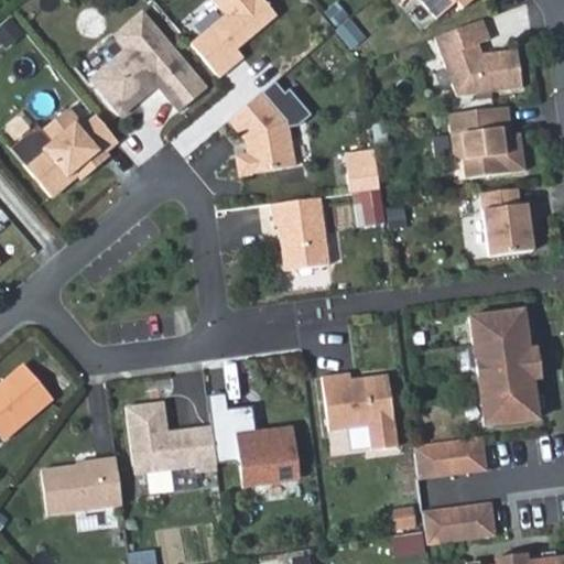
[(191,44),(219,78),(234,66),(227,58),(237,50),(277,17),(263,0),(212,0),(226,15),(191,44)]
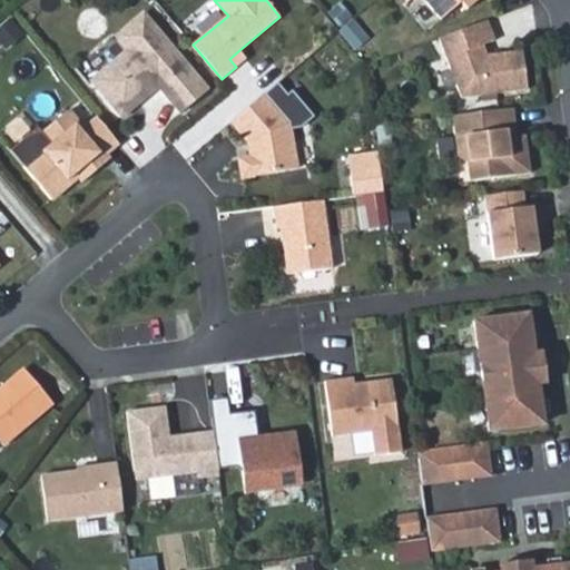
[(429,0),(443,17),(462,0),(469,7),(477,0),(429,0)]
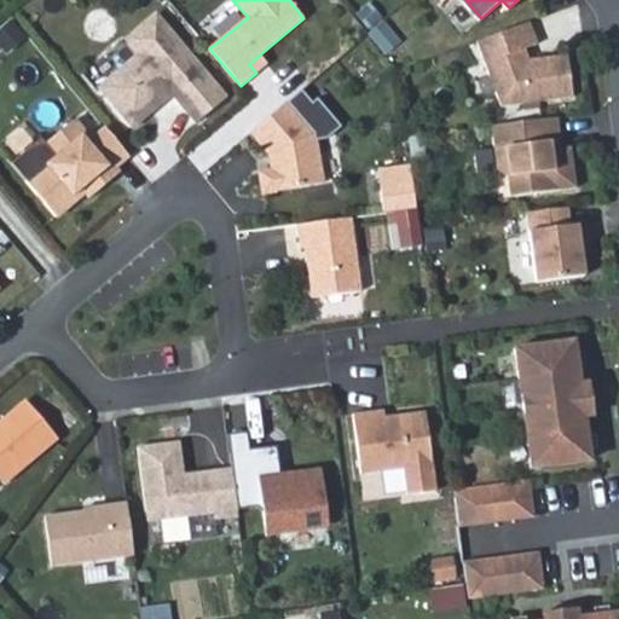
[(138,55),(98,88),(131,128),(151,111),(152,100),(161,93),(172,93),(196,122),(226,97),(156,15),(126,40),(138,55)]
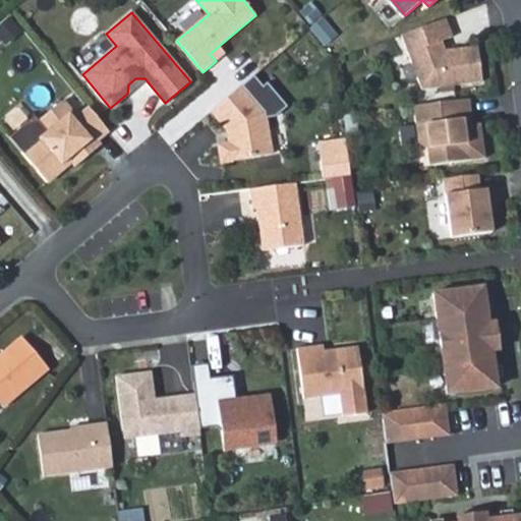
[(325,15),(309,29),(323,44),(338,31),(325,15)]
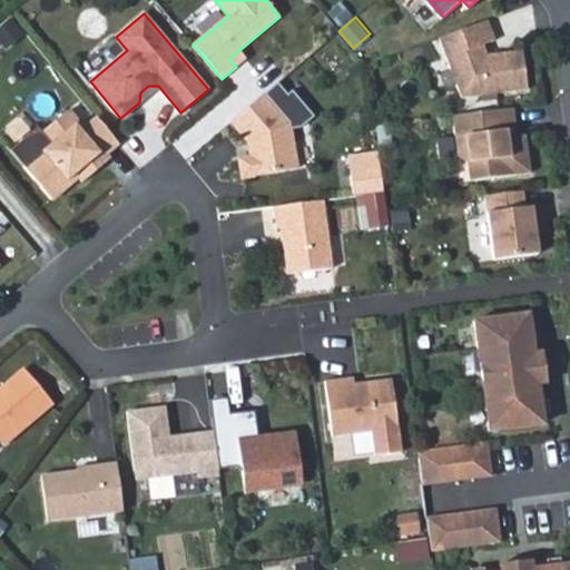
[(497,39),(488,19),(439,37),(462,96),(528,87),(522,48),(488,52),(483,52),(481,45),(484,43),(497,39)]
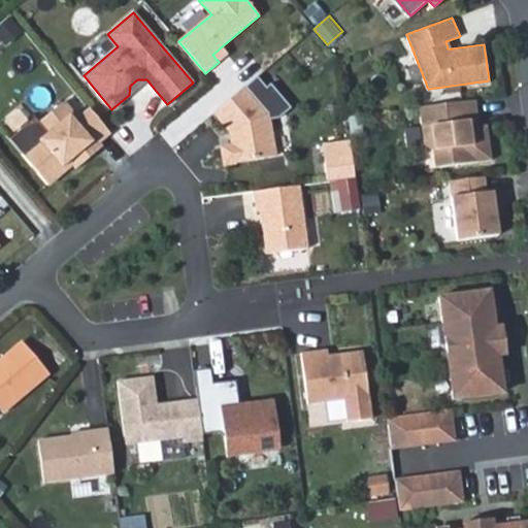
[(212,55),(219,62),(228,54),(222,46),(212,55)]
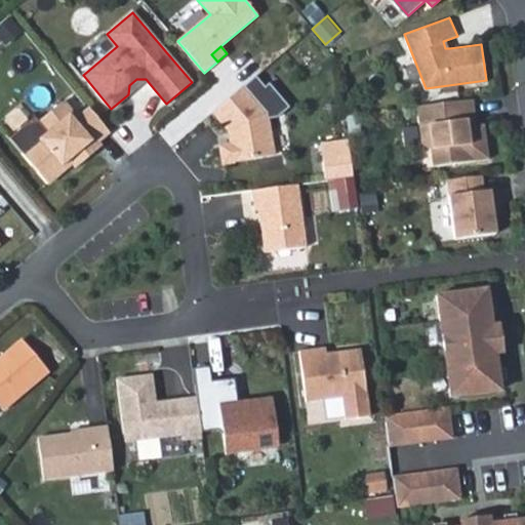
[(129,85),(128,94),(146,79),(136,79),(129,85)]
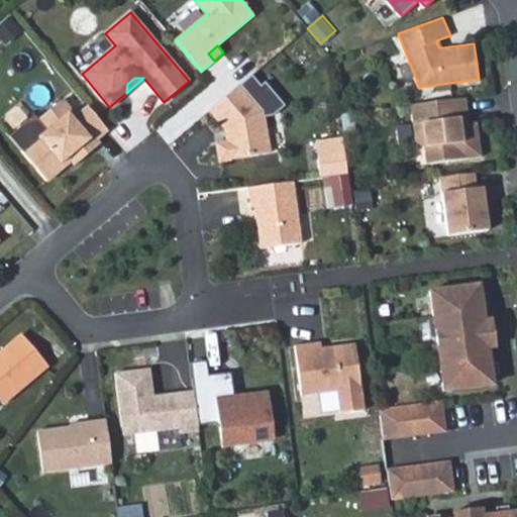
[(263,111),(239,85),(209,110),(224,129),(225,134),(228,134),(229,139),(226,142),(216,144),(219,163),(270,152),(263,111)]
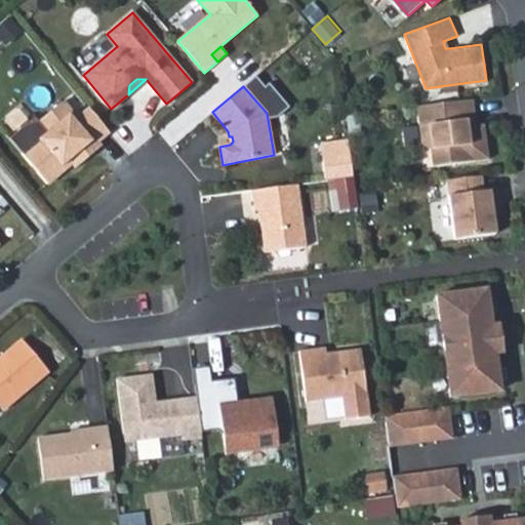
[(473,97),(417,105),(421,142),(432,148),(433,164),(489,157),(485,123),(471,124),(467,125),(466,118),(471,117),(476,116),(473,97)]
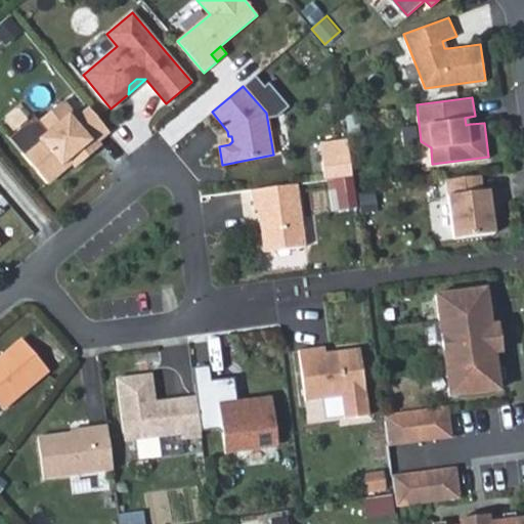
[(98,142),(110,132),(90,110),(79,119),(64,101),(39,123),(47,133),(23,154),(48,184),(67,169),(63,166),(71,160),(74,163),(77,168),(102,146),(98,142)]
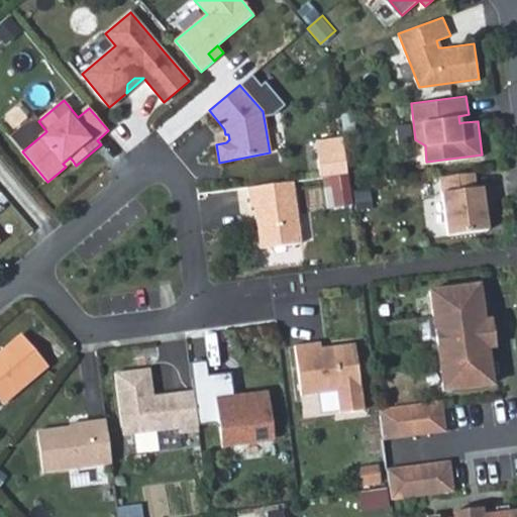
[(349,173),(347,135),(319,137),(321,175),(349,173)]
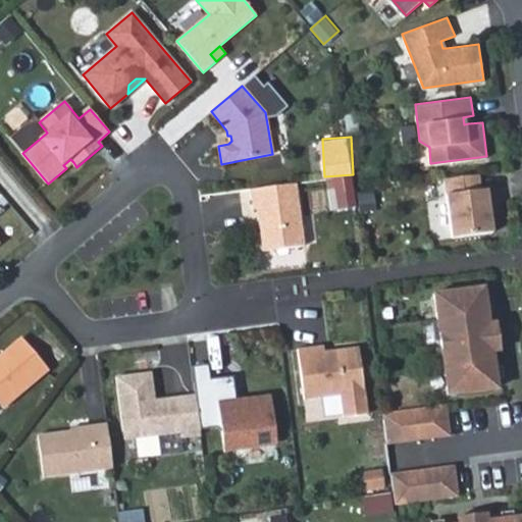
[(63,165),(66,168),(73,162),(70,159),(63,165)]
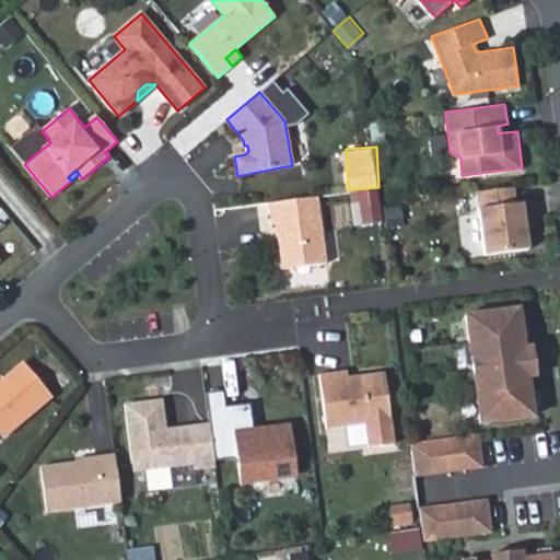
[(515,202),(513,185),(476,190),(485,253),(527,247),(522,201),(515,202)]
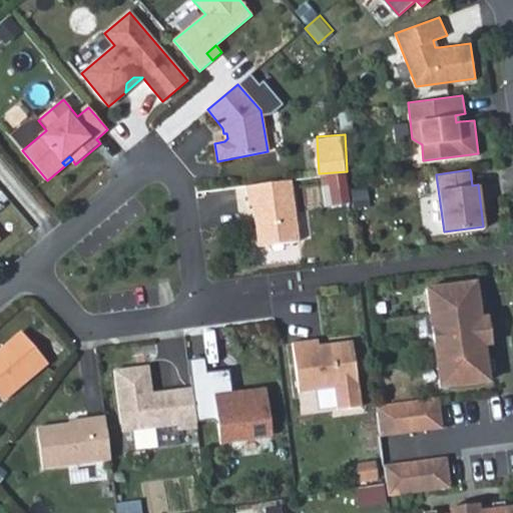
[(346,173),(330,175),(333,199),(349,197),(347,185),(346,173)]
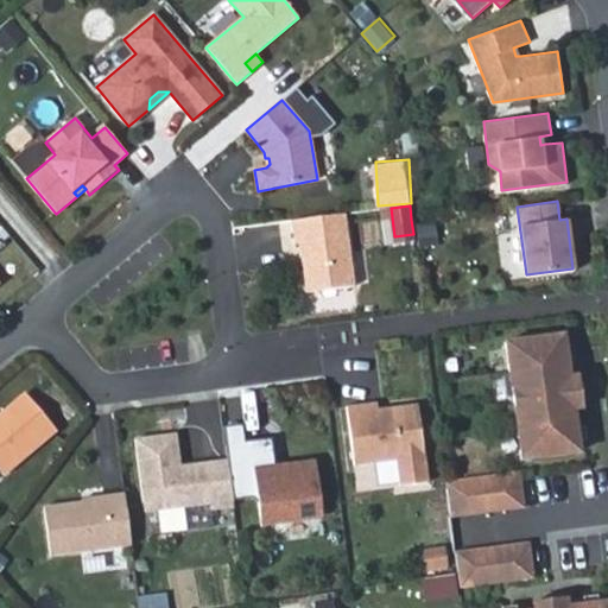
[(344,214),(292,221),(295,244),(299,244),(306,292),(354,286),(344,214)]
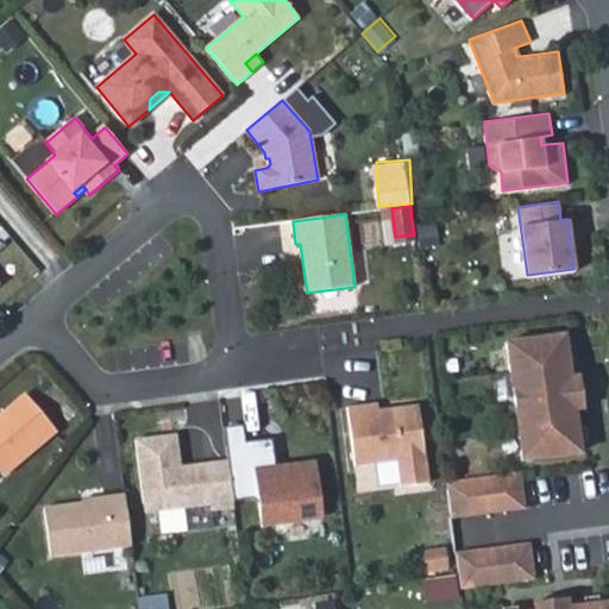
[(565,336),(506,344),(521,460),(581,453),(575,410),(570,378),(565,336)]
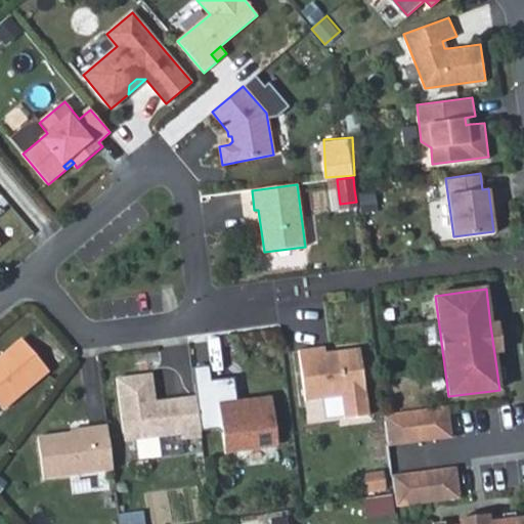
[(498,324),(490,325),(494,353),(501,352),(498,324)]
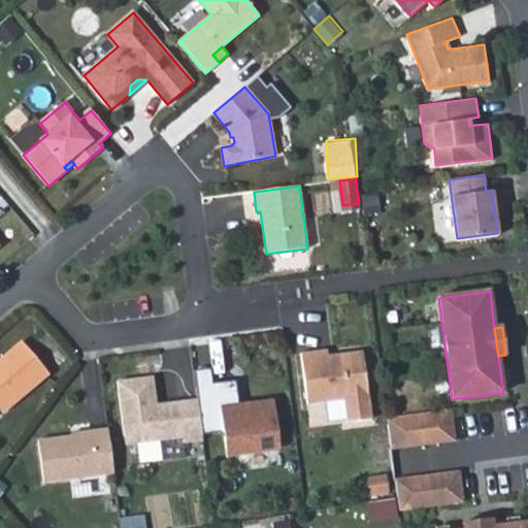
[(22,342),(0,361),(0,409),(2,413),(48,374),(22,342)]
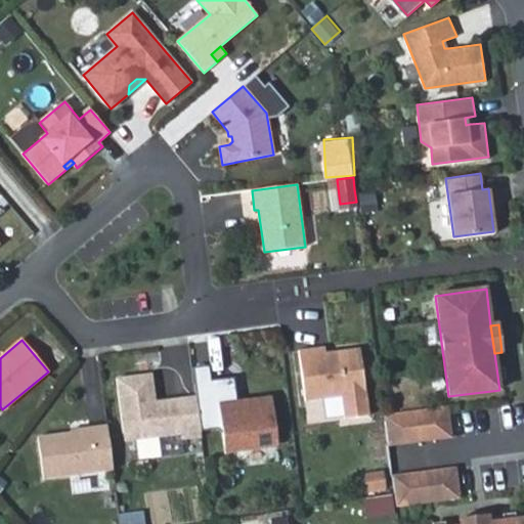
[(342,397),(345,420),(368,417),(360,350),(325,354),(316,355),(315,349),(299,351),(305,401),(342,397)]
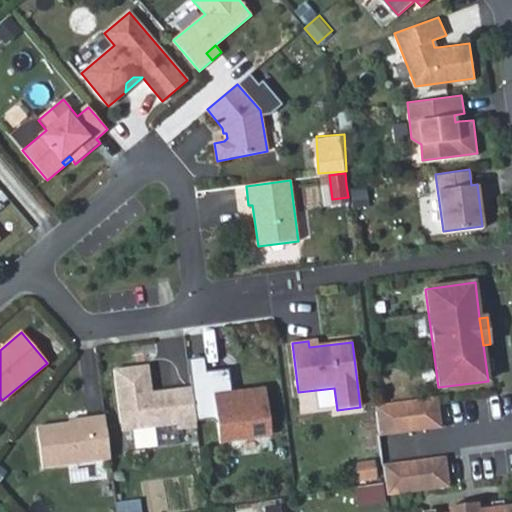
[(204,358),(188,360),(191,384),(206,383),(205,372),(206,372),(204,358)]
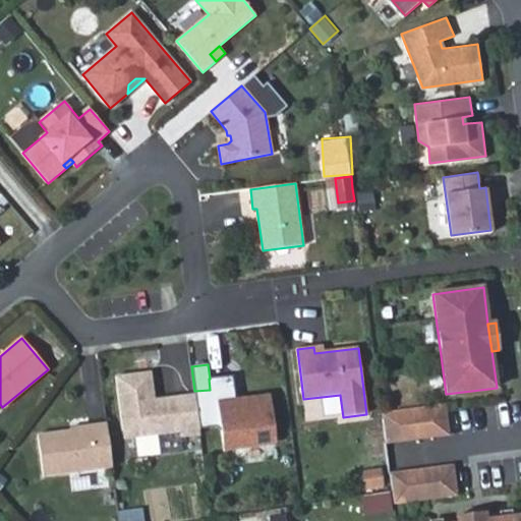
[(151,371),(116,375),(123,430),(132,438),(179,431),(180,437),(200,435),(199,428),(195,394),(162,398),(162,402),(155,403),(155,399),(151,371)]
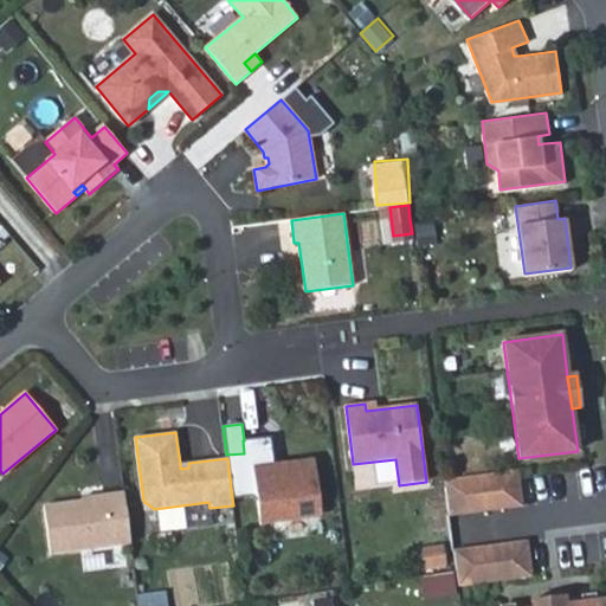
[(244,453),(226,455),(227,458),(232,498),(251,496),(259,502),(262,524),(284,522),(283,519),(322,514),(315,461),(275,465),(271,437),(244,440),(243,440),(244,453)]
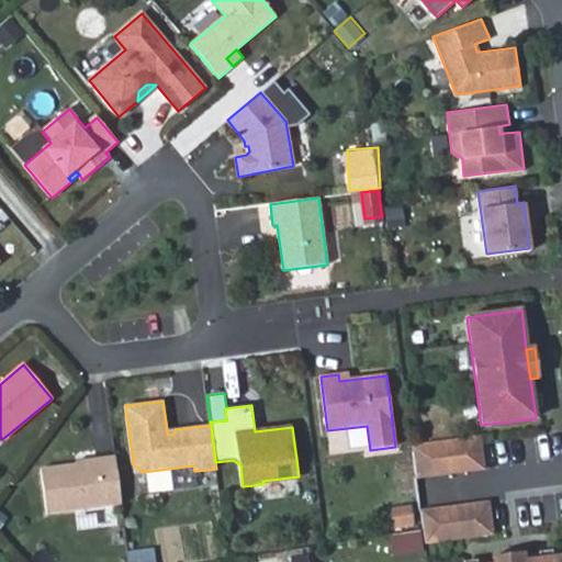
[(480,437),(412,446),(416,478),(484,469),(480,437)]
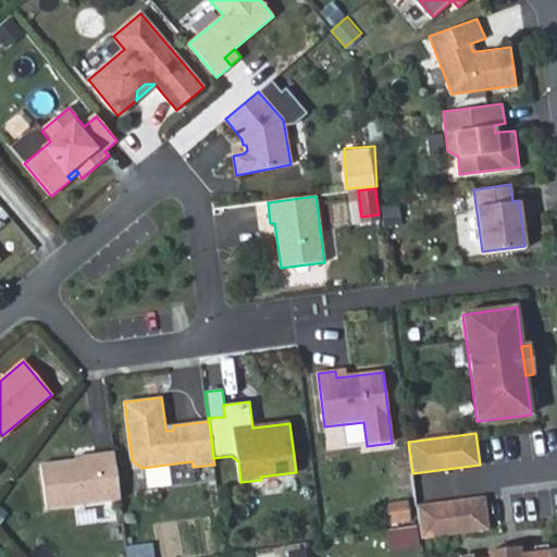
[(120,498),(114,452),(97,454),(97,459),(76,462),(76,459),(75,459),(75,457),(39,462),(46,507),(120,498)]
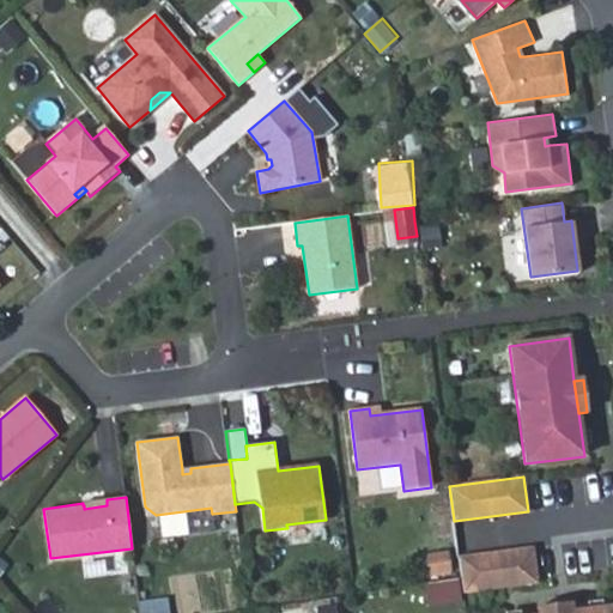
[(533,547),(459,557),(463,593),(538,583),(533,547)]
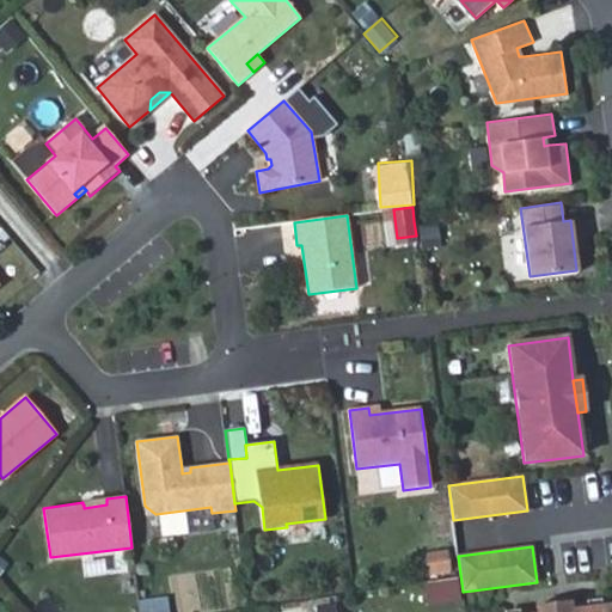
[(451,549),(422,554),(426,577),(454,573),(451,549)]
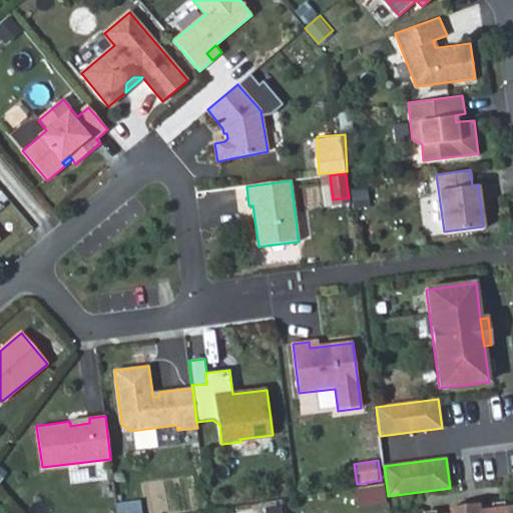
[(386,503),(384,485),(366,487),(368,505),(386,503)]
